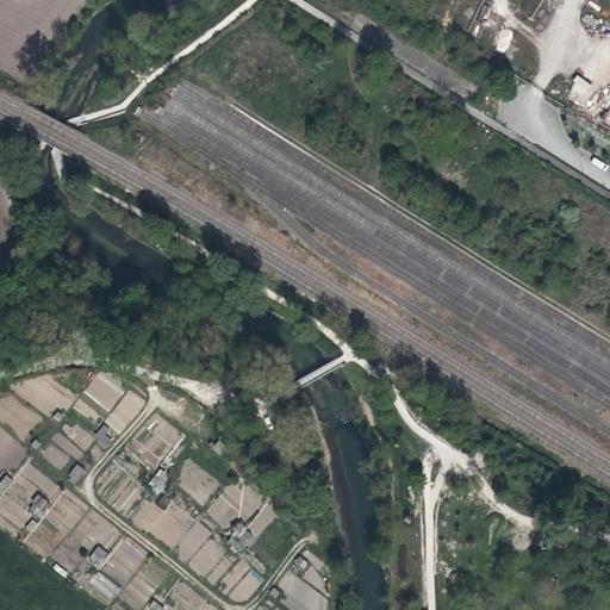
[(582,99),(591,83),(577,75),(568,91),(582,99)]
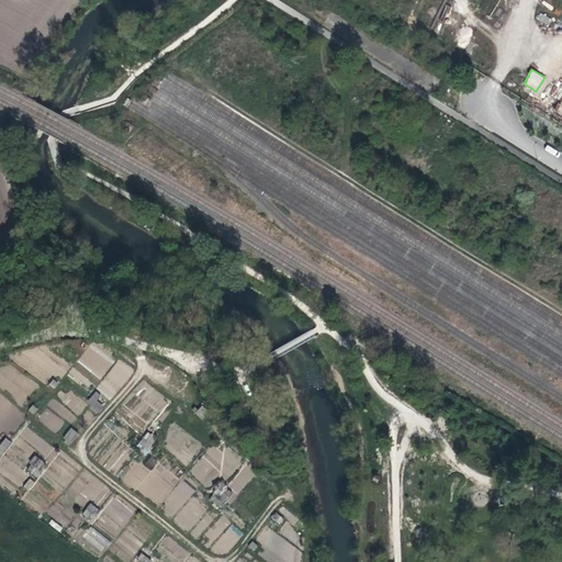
[(86,403),(98,413),(105,403),(94,393),(86,403)]
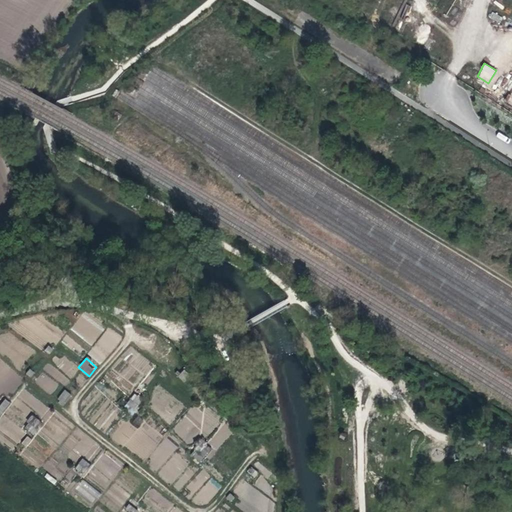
[(63,406),(72,396),(65,390),(56,400),(63,406)]
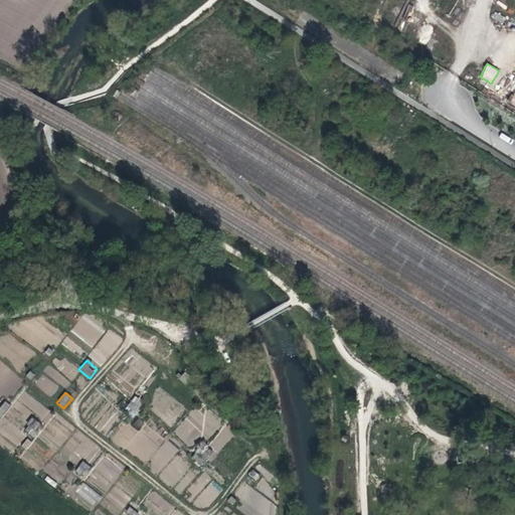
[(134,395),(125,411),(135,416),(143,401),(134,395)]
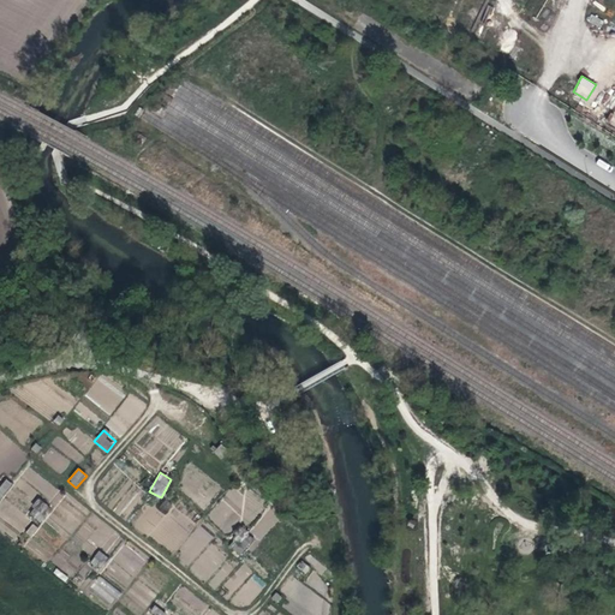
[(0,485),(0,500),(12,483),(5,478),(0,485)]
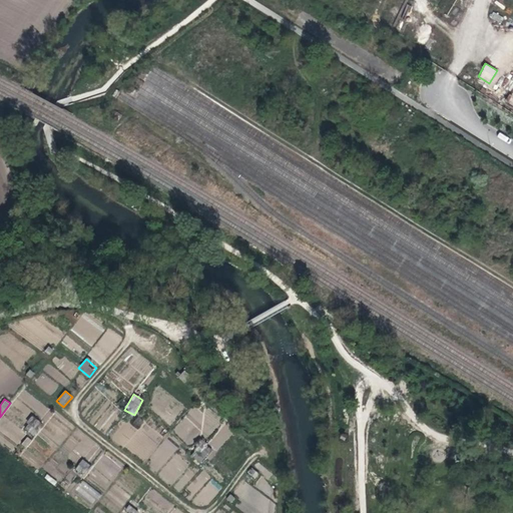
[(36,436),(42,421),(30,416),(24,431),(36,436)]
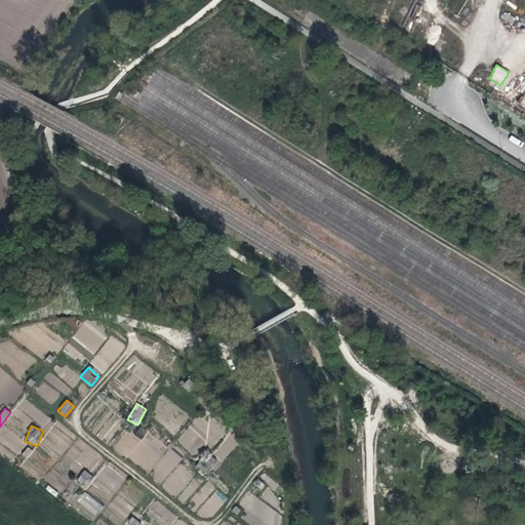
[(230,433),(211,453),(221,461),(240,442),(230,433)]
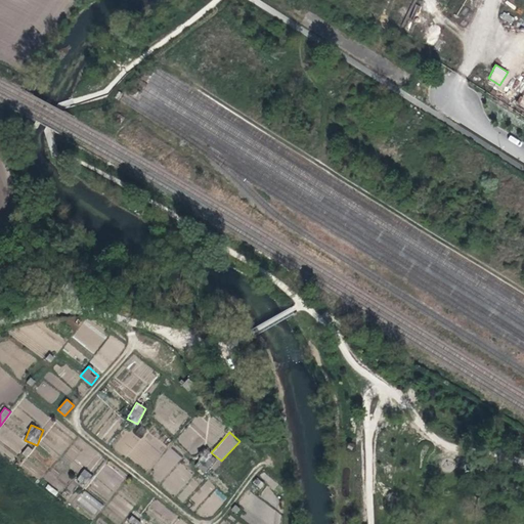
[(204,473),(217,460),(208,449),(194,463),(204,473)]
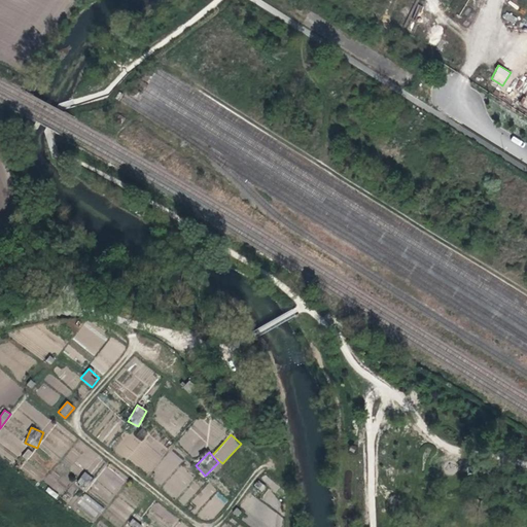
[(85,489),(94,479),(84,471),(76,483),(85,489)]
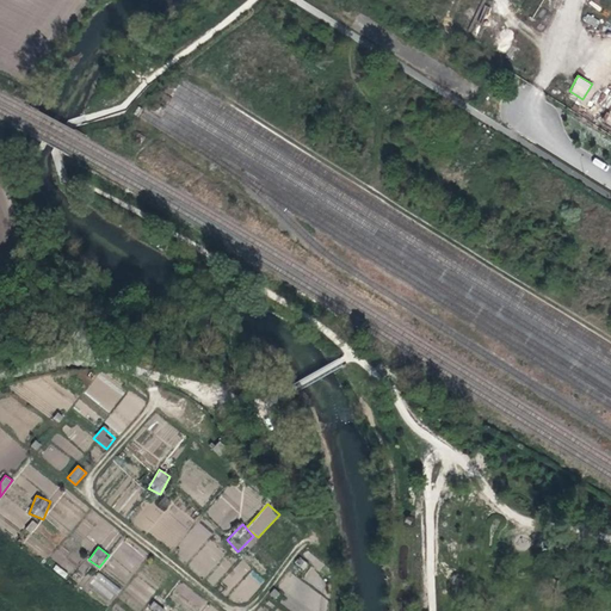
[(111,600),(121,590),(99,572),(90,584),(111,600)]
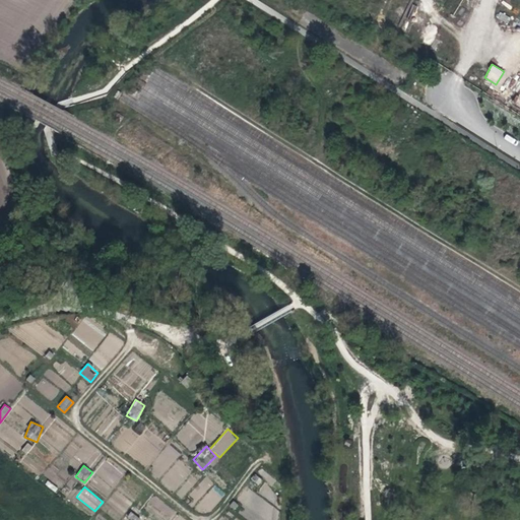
[(130,519),(139,519),(140,519),(131,511),(126,516),(130,519)]
